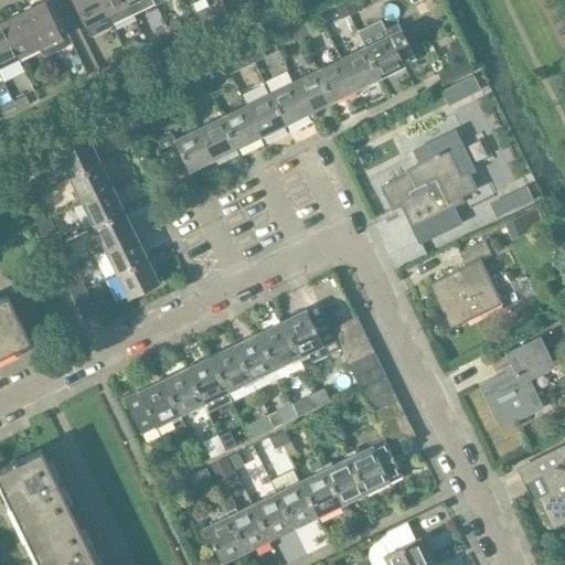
[(98,0),(71,0),(89,38),(113,27),(98,0)]
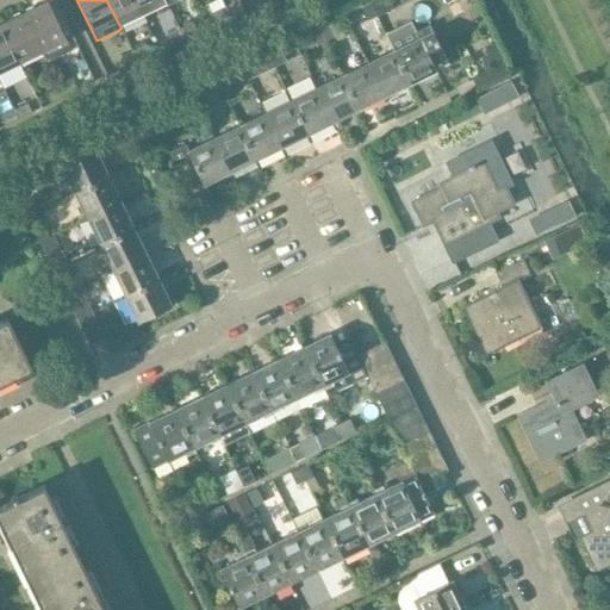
[(144,17),(135,0),(106,0),(122,29),(144,17)]
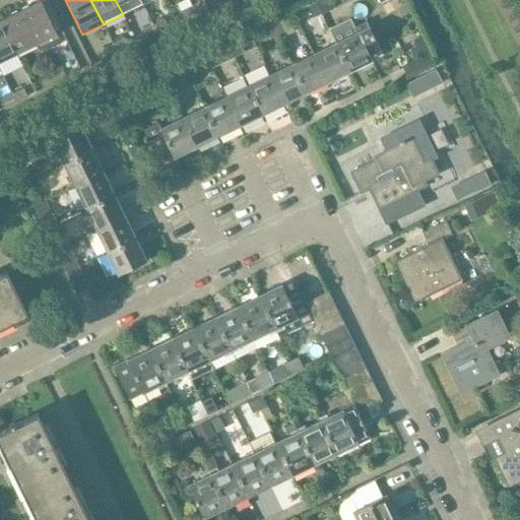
[(142,5),(139,0),(115,0),(123,14),(142,5)]
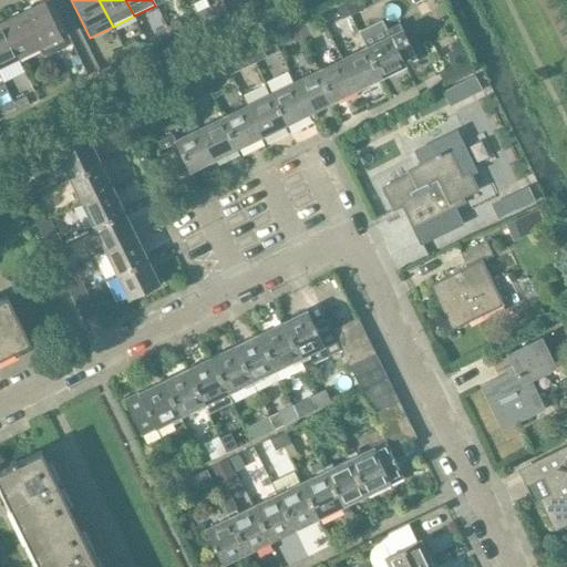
[(220,0),(209,6),(213,14),(226,9),(220,0)]
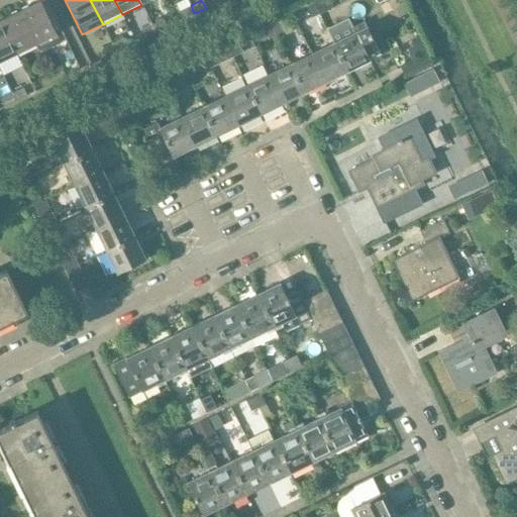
[(325,10),(323,6),(333,1),(332,0),(311,0),(313,3),(318,13),(325,10)]
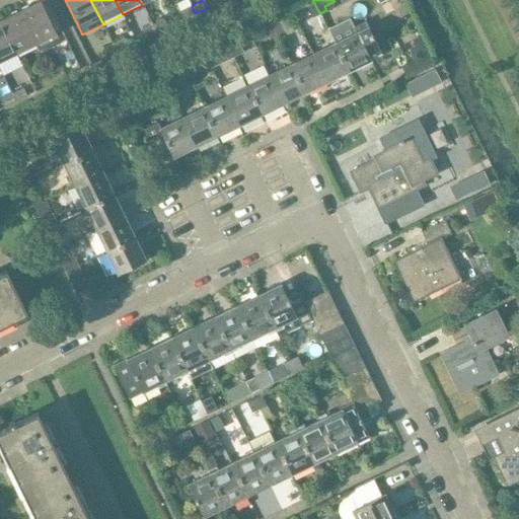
[(41,2),(20,11),(35,44),(40,53),(61,43),(56,33),(41,2)]
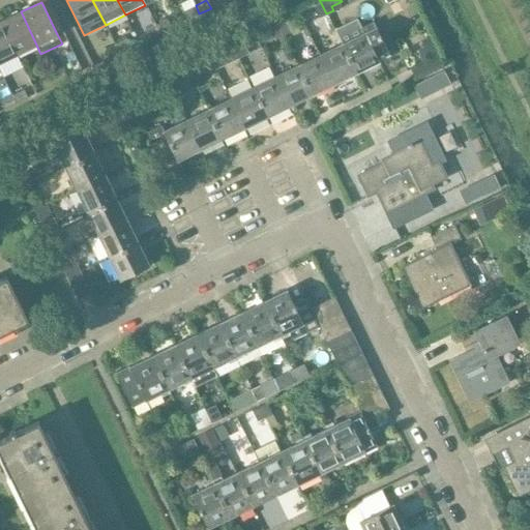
[(326,13),(321,3),(314,6),(319,18),(326,13)]
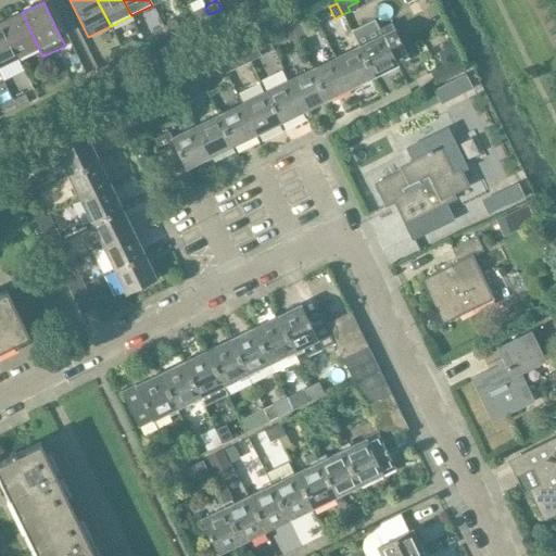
[(192,12),(197,21),(209,14),(205,5),(192,12)]
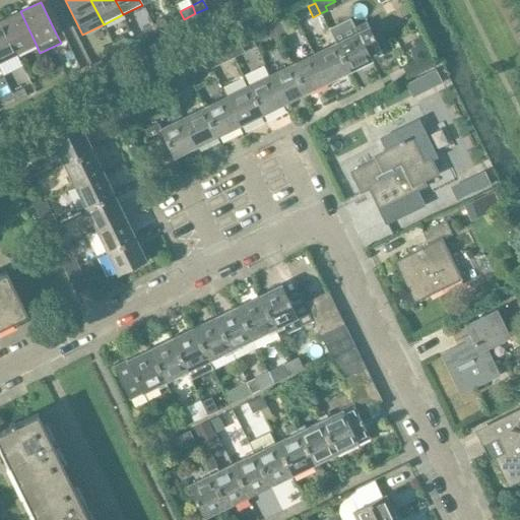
[(20,11),(0,20),(0,21),(16,54),(36,44),(20,11)]
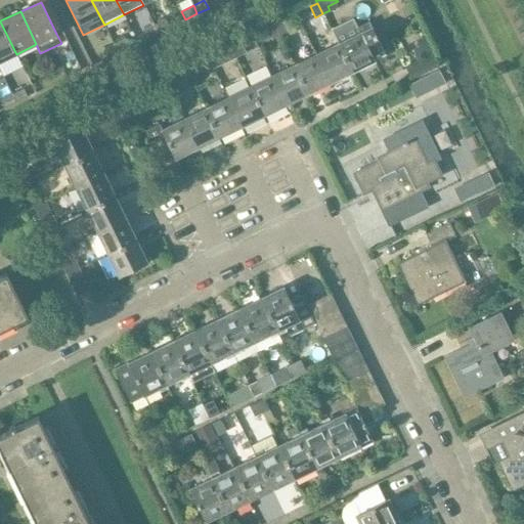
[(165,19),(154,25),(158,33),(169,28),(165,19)]
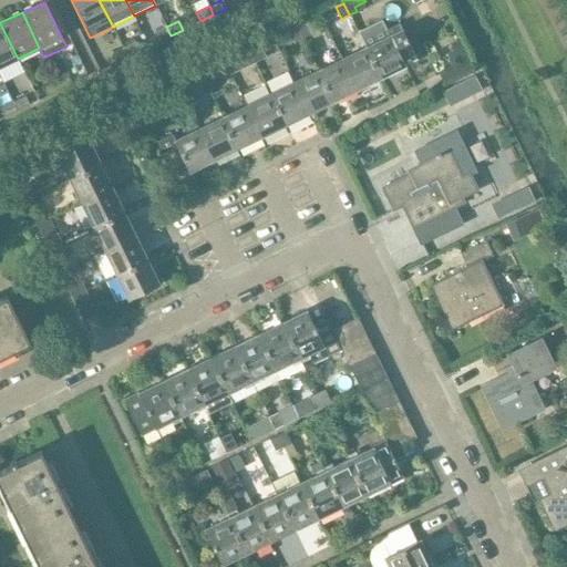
[(303,22),(296,26),(301,38),(310,34),(303,22)]
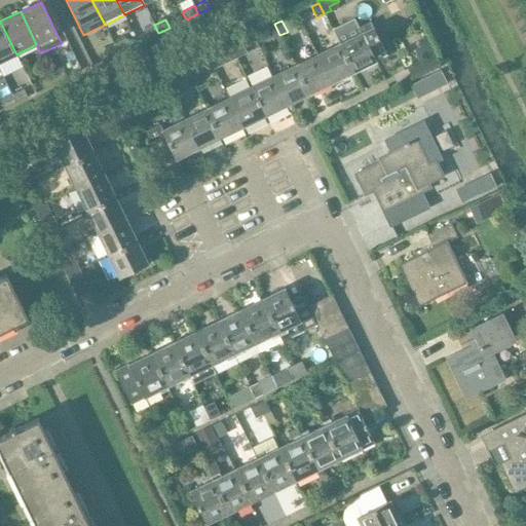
[(0,22),(0,62),(16,54),(0,22)]
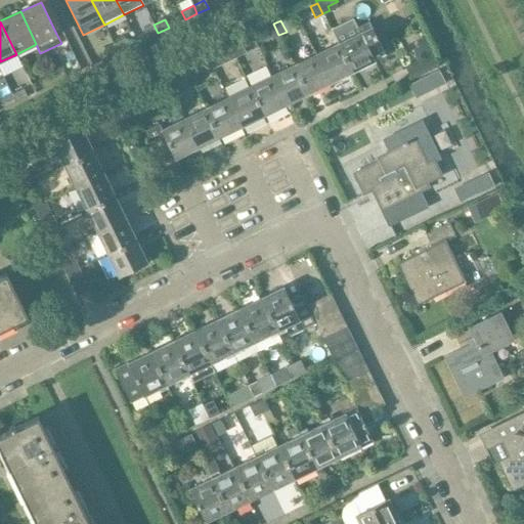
[(359,33),(337,43),(351,73),(374,61),(373,58),(384,53),(368,22),(356,27),(359,33)]
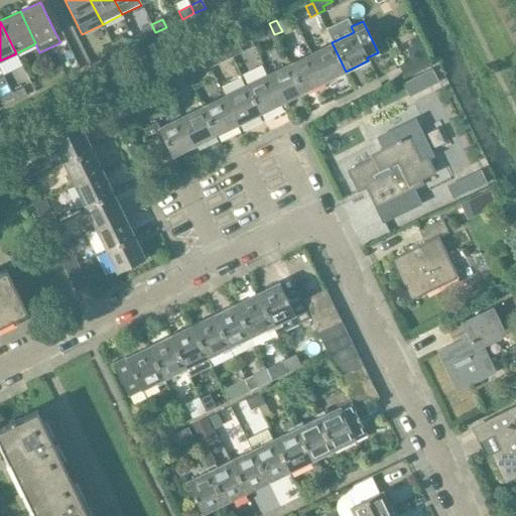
[(269,23),(262,27),(267,38),(274,34),(269,23)]
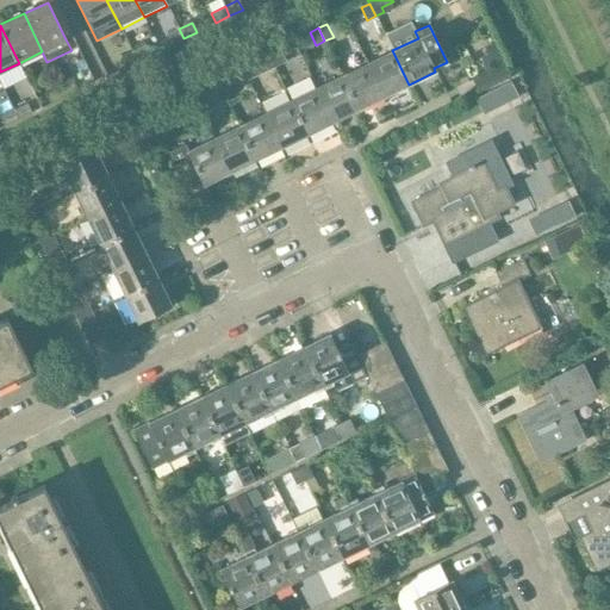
[(165,36),(169,45),(184,38),(179,29),(165,36)]
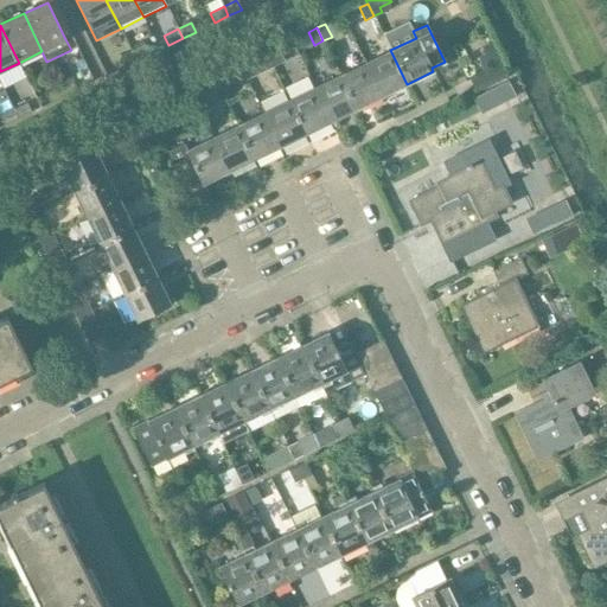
[(145,45),(132,51),(136,61),(149,55),(145,45)]
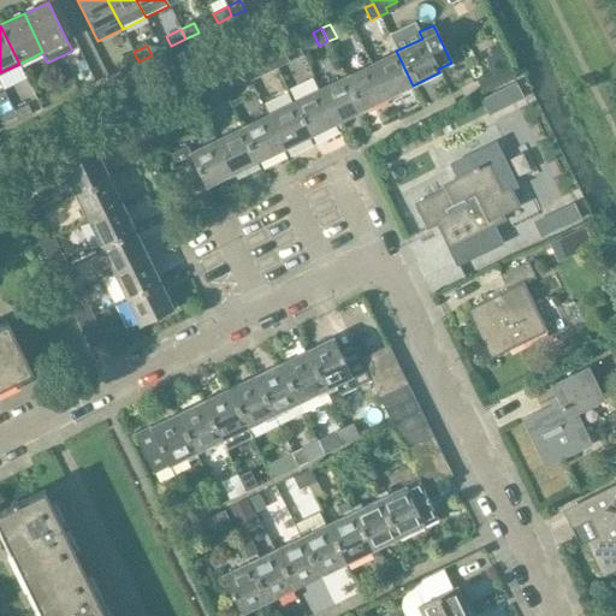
[(285,63),(278,49),(270,54),(276,67),(285,63)]
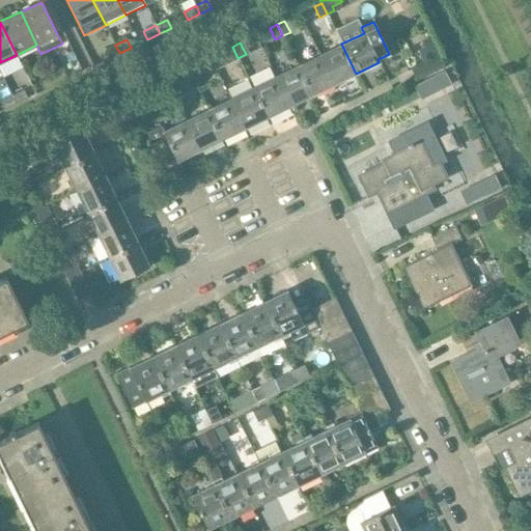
[(341,44),(319,55),(334,84),(356,74),(341,44)]
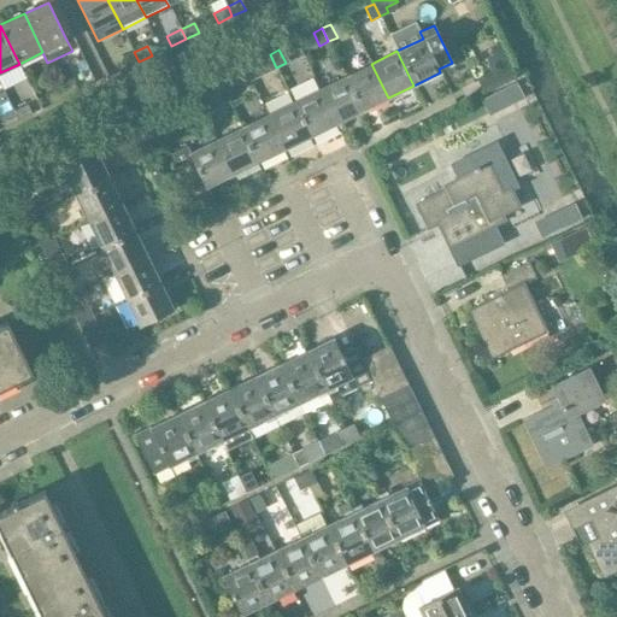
[(121,59),(124,69),(139,62),(134,52),(121,59)]
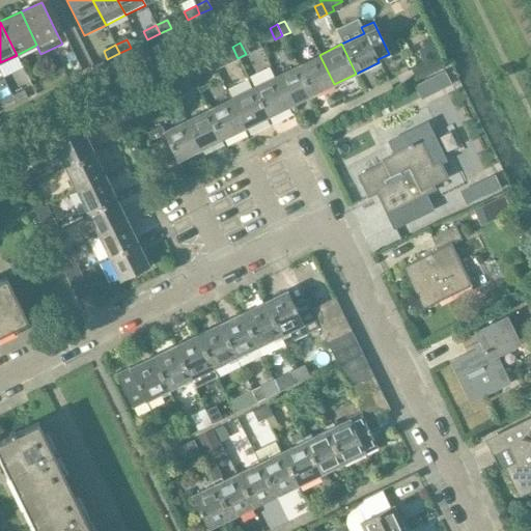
[(238,58),(232,47),(225,50),(230,61),(238,58)]
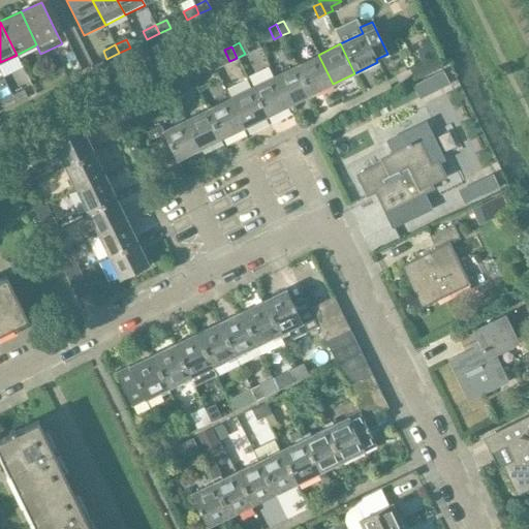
[(318,55),(296,65),(310,95),(333,84),(318,55)]
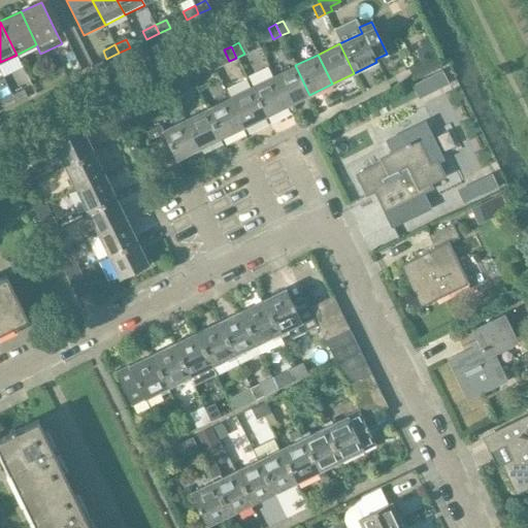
[(199,75),(194,64),(186,68),(192,79),(199,75)]
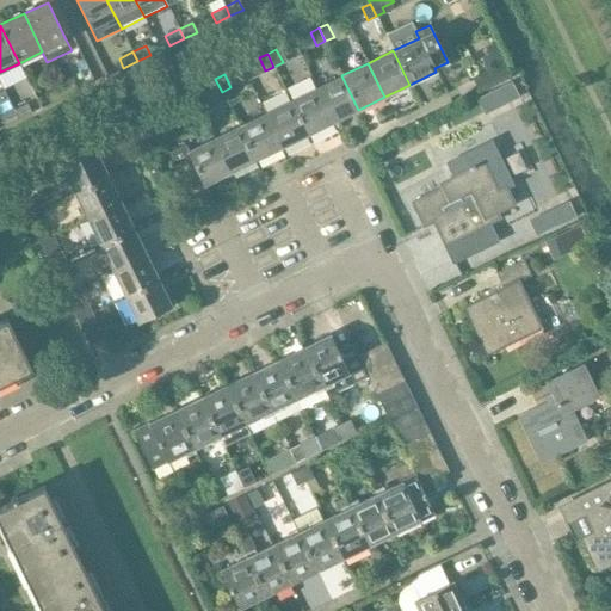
[(341,75),(316,88),(333,122),(358,110),(341,75)]
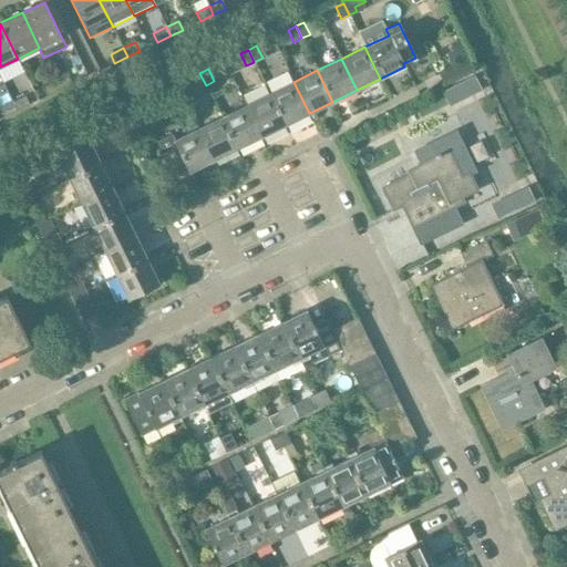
[(206,85),(199,73),(193,76),(198,89),(206,85)]
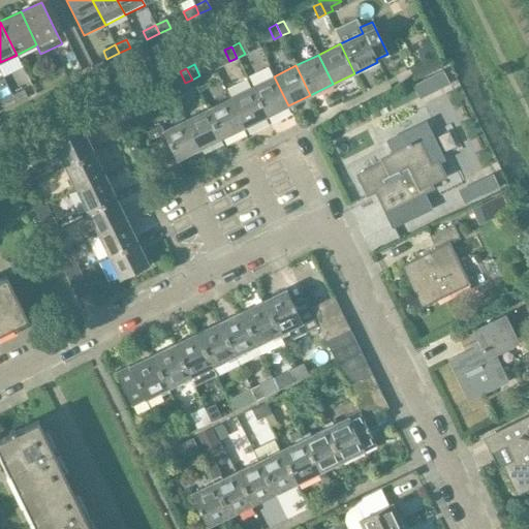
[(418,95),(450,84),(445,69),(413,81),(418,95)]
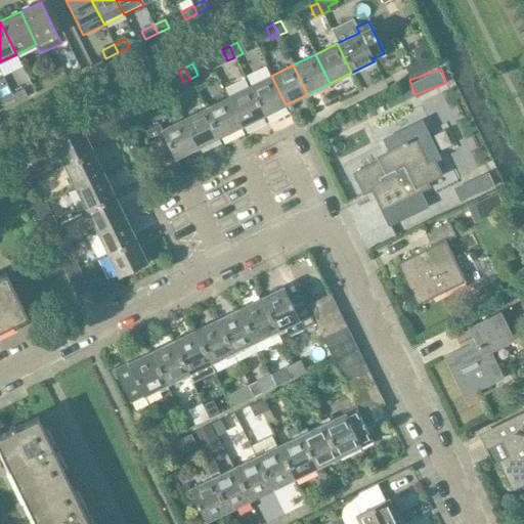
[(62,70),(50,75),(54,83),(67,78),(62,70)]
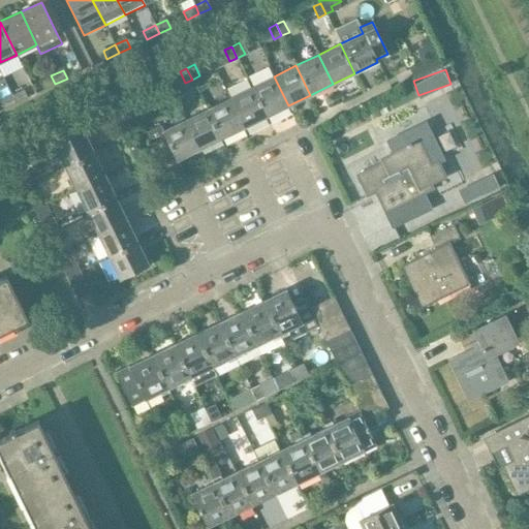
[(51,75),(39,82),(43,90),(55,84),(51,75)]
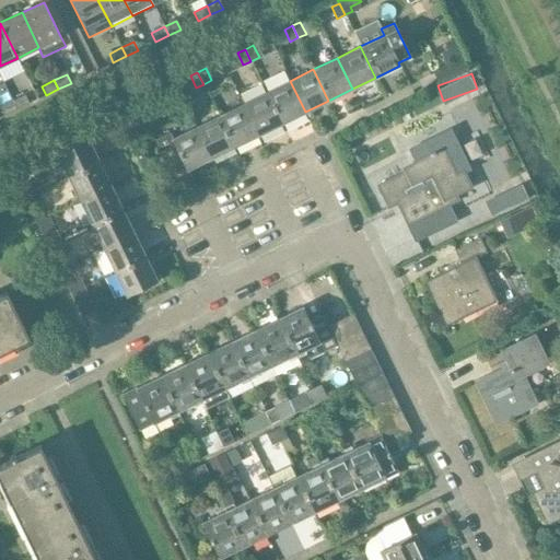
[(290,81),(266,92),(281,124),(305,112),(290,81)]
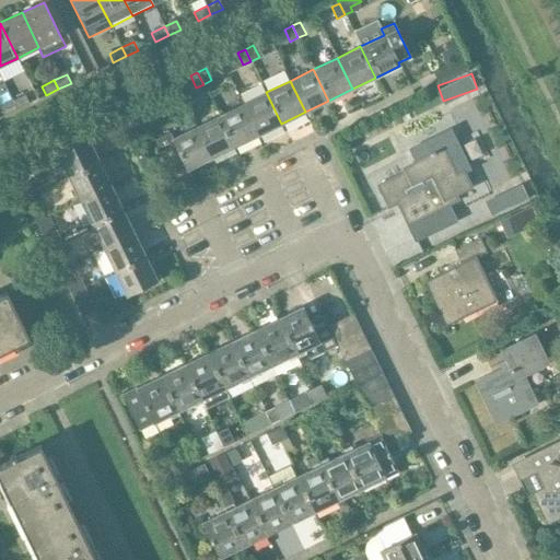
[(266,92),(242,104),(257,135),(281,124),(266,92)]
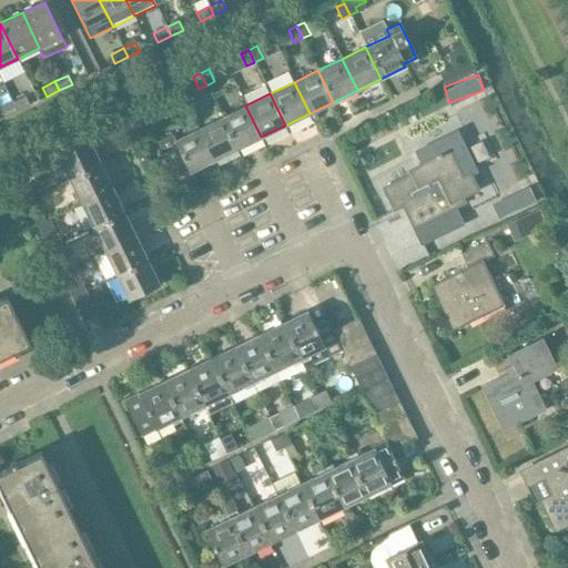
[(24,97),(12,102),(17,111),(29,105),(24,97)]
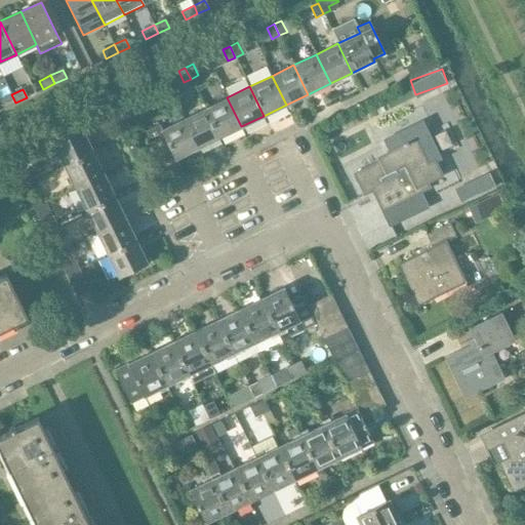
[(0,99),(0,101),(3,109),(15,103),(11,94),(0,99)]
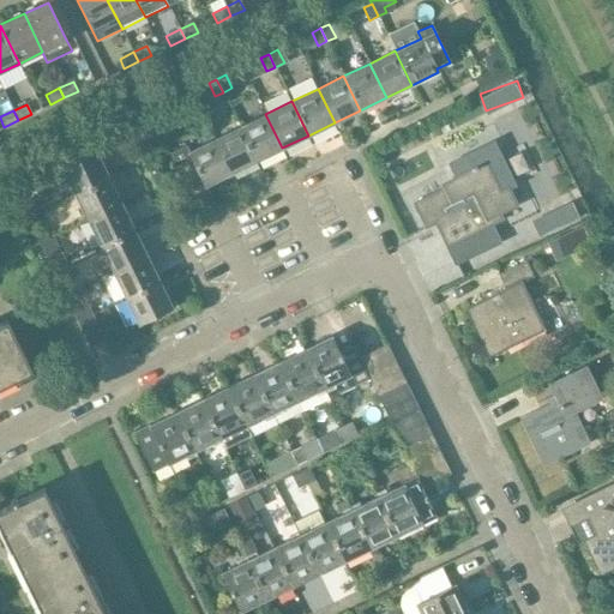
[(265,114),(240,127),(256,161),(282,148),(265,114)]
